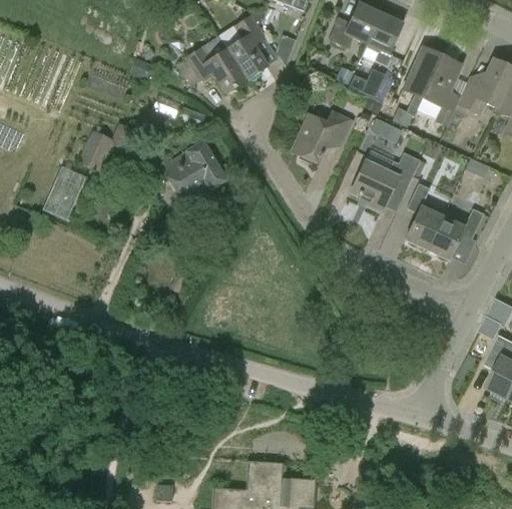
[(283,0),(282,2),(292,5),(304,10),(308,0),(283,0)]
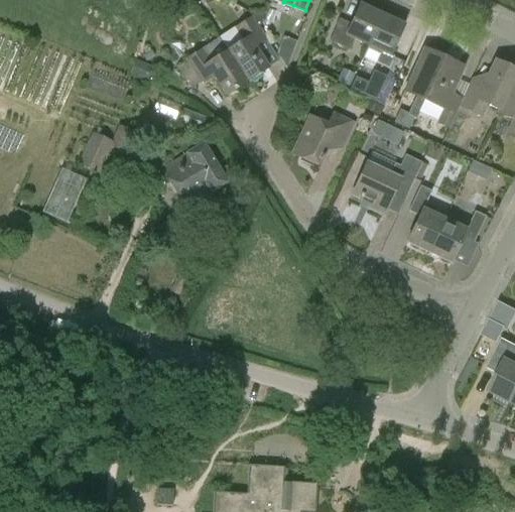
[(356,36),(368,42),(383,12),(361,2),(352,21),(340,16),(330,38),(342,42),(351,47),(356,36)]
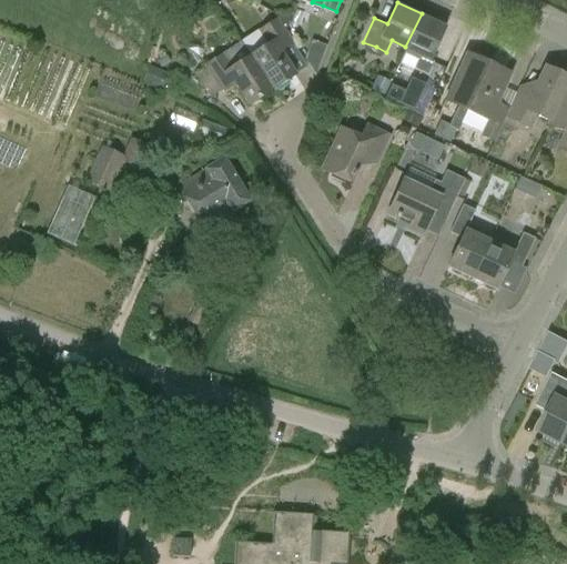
[(446,24),(422,13),(405,47),(398,62),(414,69),(416,66),(428,72),(435,60),(431,58),(446,24)]
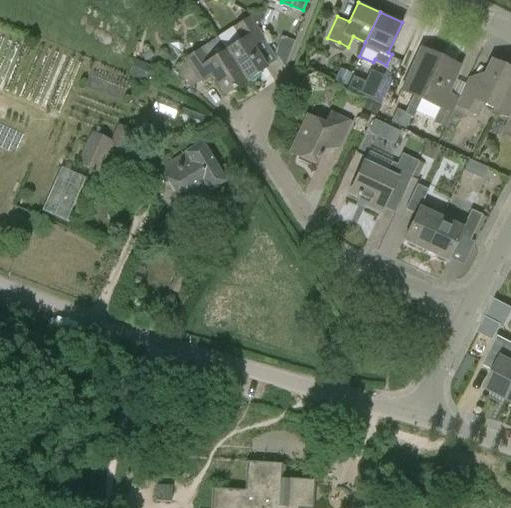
[(266,37),(251,13),(217,34),(220,38),(226,48),(226,49),(246,79),(267,65),(254,44),(266,37)]
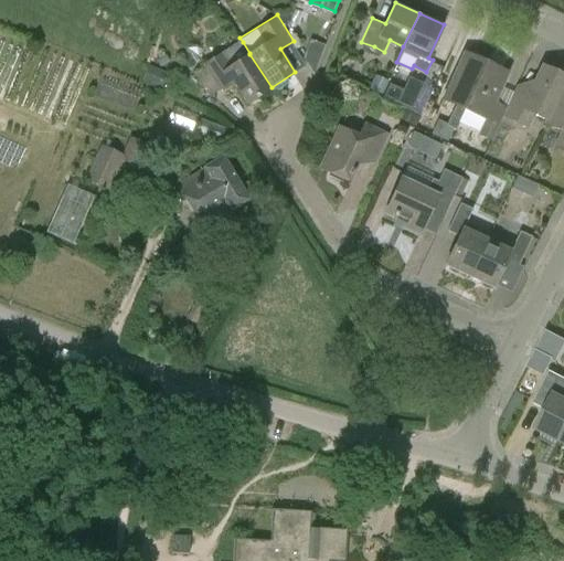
[(248,102),(272,87),(249,54),(249,53),(243,42),(225,53),(223,50),(203,62),(204,63),(195,69),(211,93),(220,87),(220,88),(234,78),(248,102)]
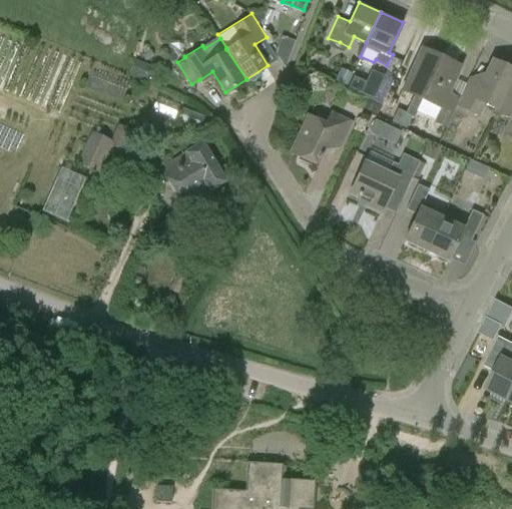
[(412,114),(414,115),(442,54),(422,45),(405,84),(416,89),(406,111),(412,114)]
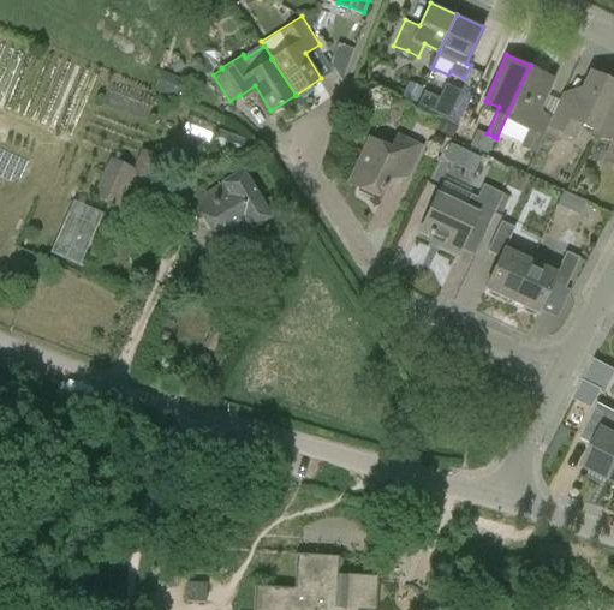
[(531,66),(530,65),(496,138),(498,138),(507,117),(530,127),(523,143),(536,149),(549,123),(536,117),(553,79),(530,69),(531,66)]
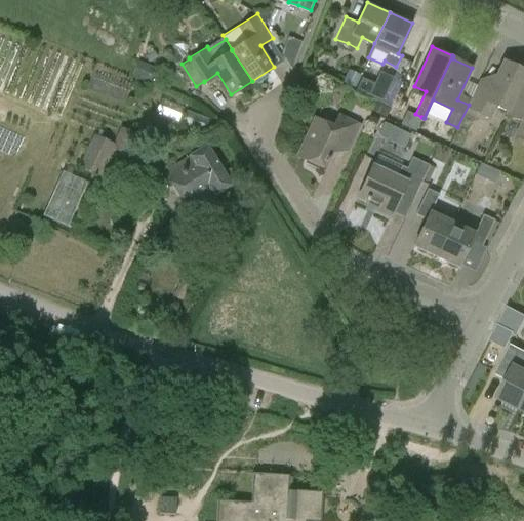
[(153,63),(136,57),(132,71),(149,76),(153,63)]
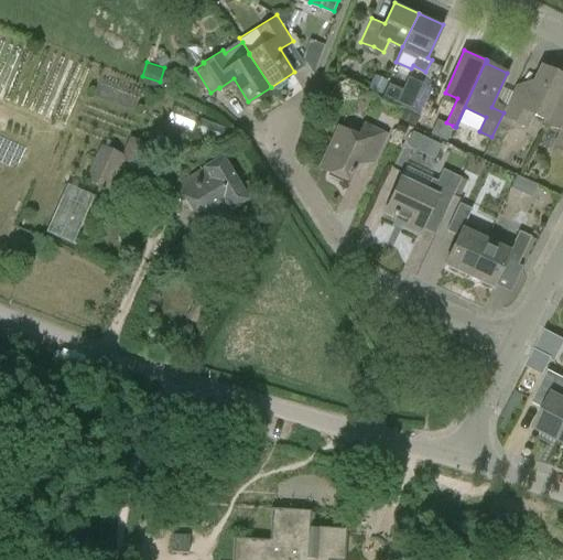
[(527,124),(533,110),(548,118),(562,85),(562,75),(542,65),(530,90),(518,84),(505,112),(527,124)]
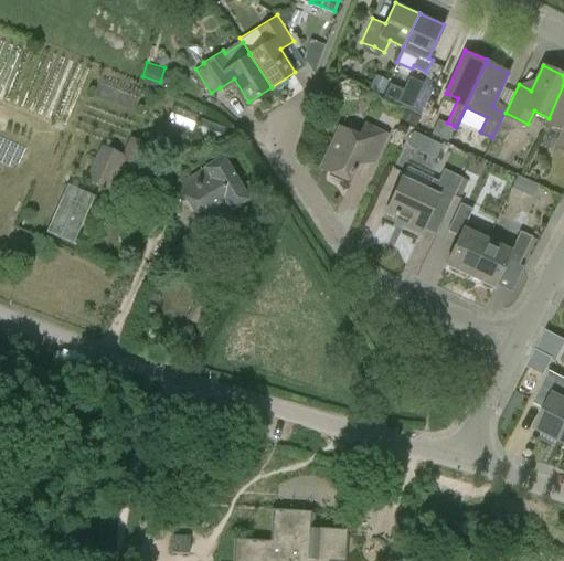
[(386,78),(374,73),(369,85),(381,91),(386,78)]
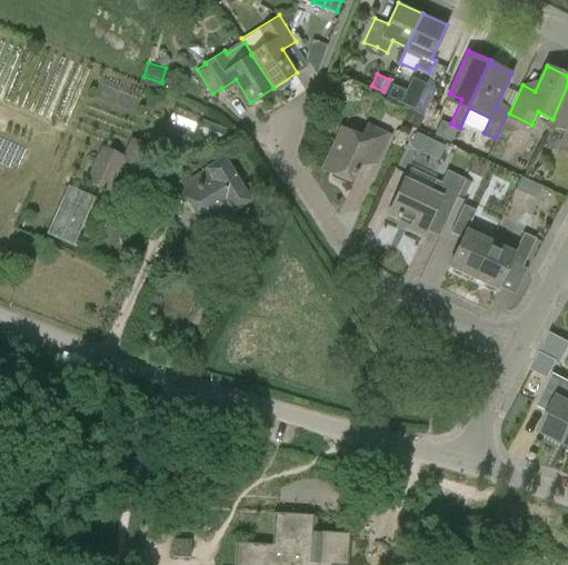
[(415,108),(427,81),(414,76),(401,101),(415,108)]
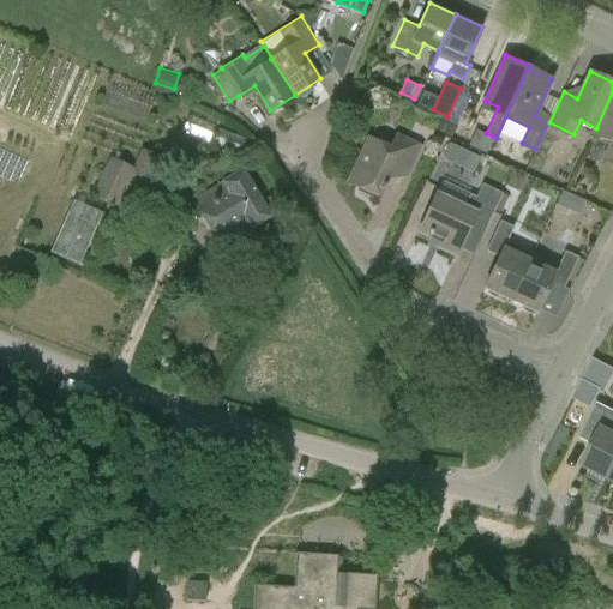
[(612,92),(596,128),(595,131),(612,139),(612,142),(607,154),(612,156),(612,92)]
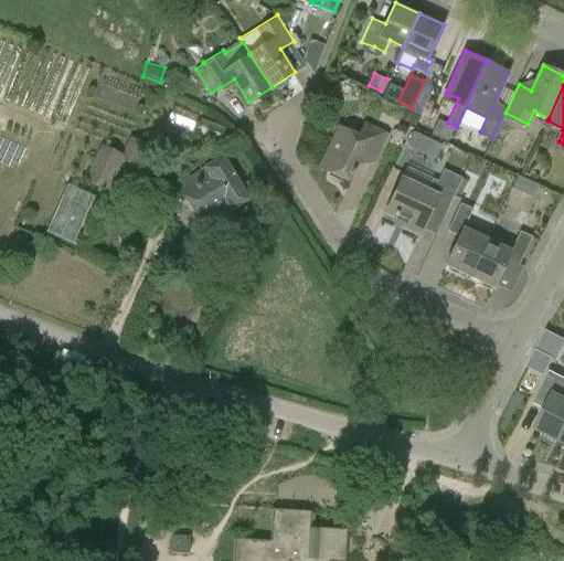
[(418,113),(406,107),(403,116),(414,122),(418,113)]
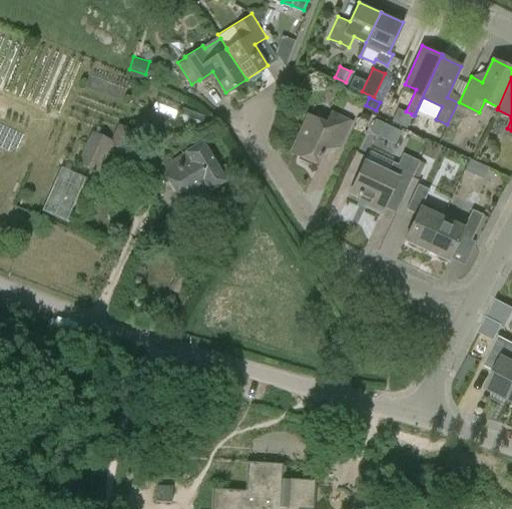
[(407,125),(412,114),(406,111),(407,110),(398,107),(392,118),(407,125)]
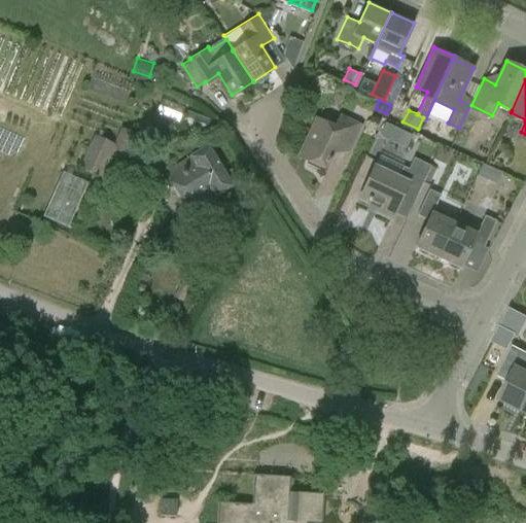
[(335,125),(318,116),(301,154),(326,167),(338,142),(350,148),(362,124),(340,113),(335,125)]
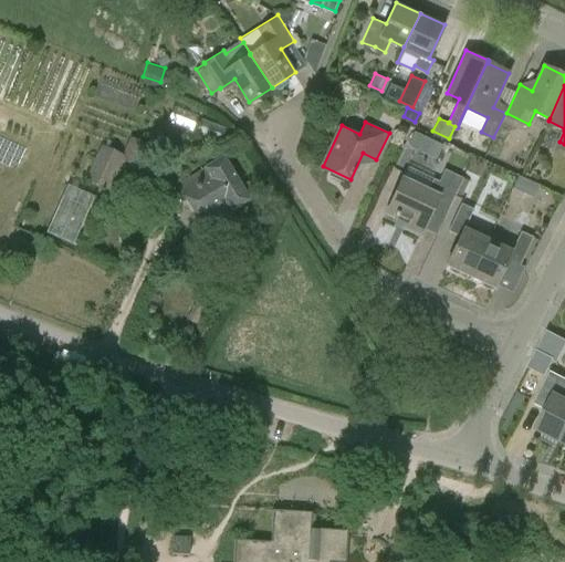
[(429,137),(415,131),(409,144),(424,151),(429,137)]
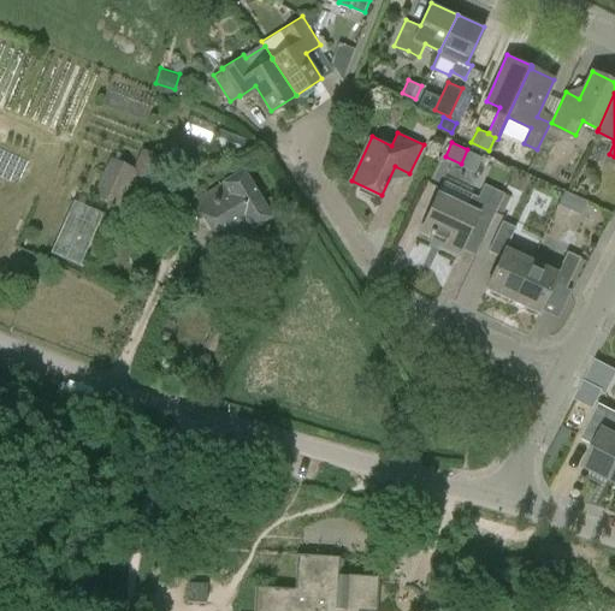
[(93,193),(120,205),(135,172),(151,179),(149,183),(163,189),(160,194),(179,203),(188,184),(154,170),(161,154),(142,146),(134,165),(111,154),(93,193)]
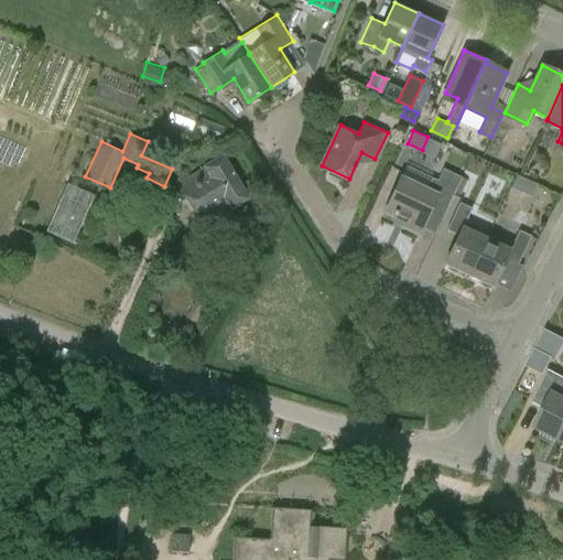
[(462,168),(467,154),(453,148),(447,161),(462,168)]
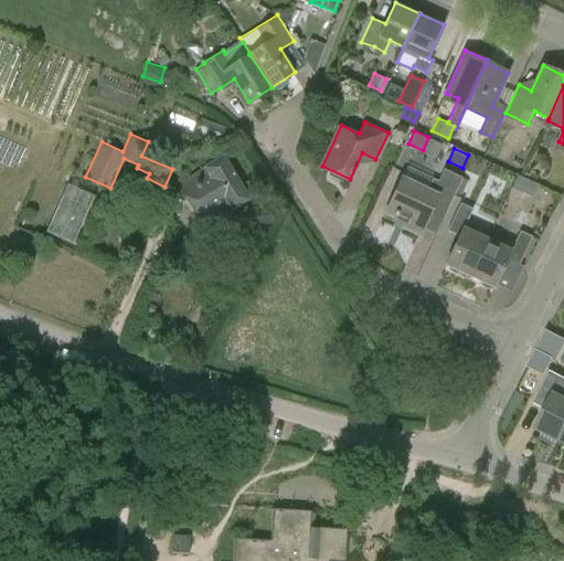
[(178,182),(203,224),(248,197),(223,155),(178,182)]
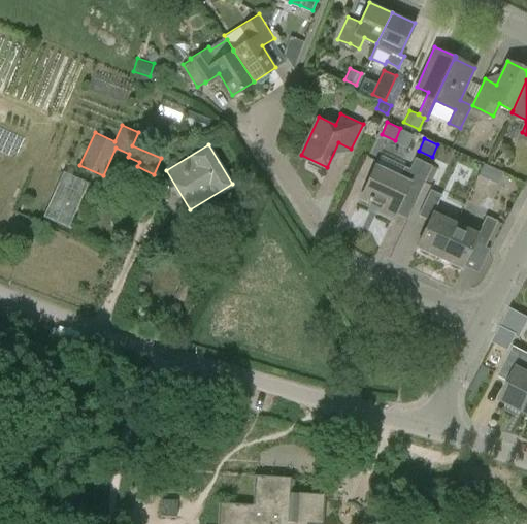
[(375,165),(361,197),(382,206),(380,210),(393,216),(394,217),(395,213),(404,217),(407,218),(410,210),(416,199),(423,184),(427,175),(432,164),(429,163),(416,156),(410,167),(405,165),(400,176),(375,165)]
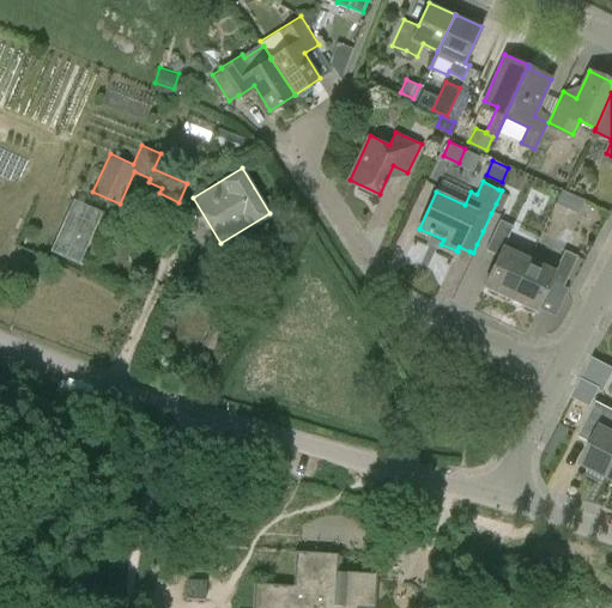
[(84,260),(101,205),(70,195),(53,250),(84,260)]
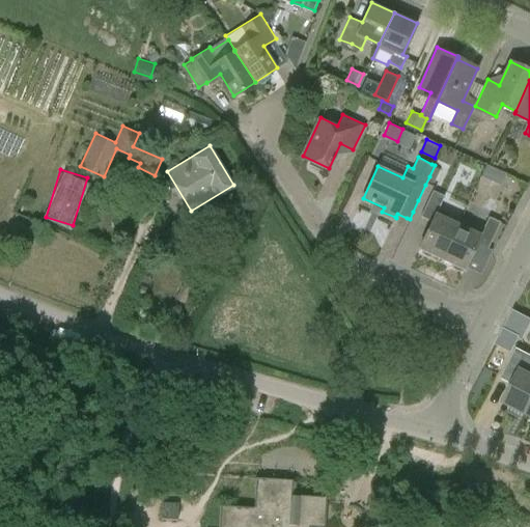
[(419,247),(443,257),(458,224),(447,219),(451,212),(440,206),(446,194),(433,189),(421,215),(431,220),(419,247)]
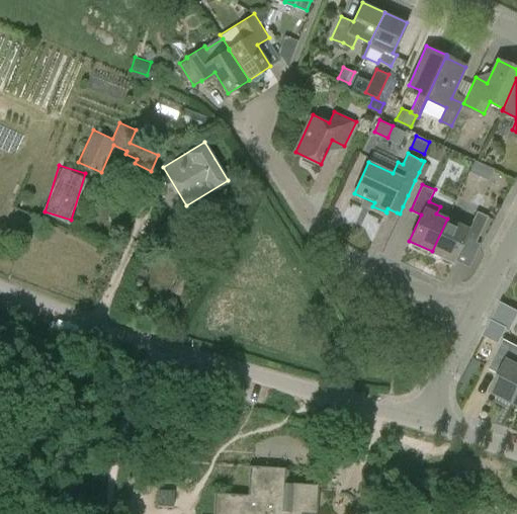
[(450,211),(447,219),(432,251),(453,261),(464,235),(477,241),(489,216),(477,209),(471,221),(450,211)]
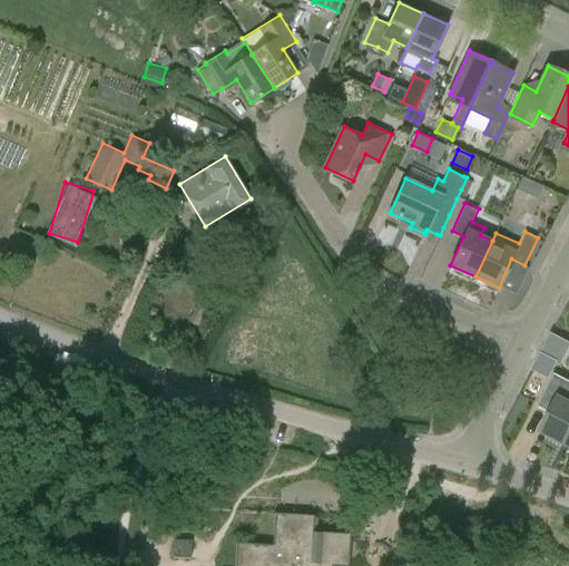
[(212,273),(215,279),(229,271),(226,264),(212,273)]
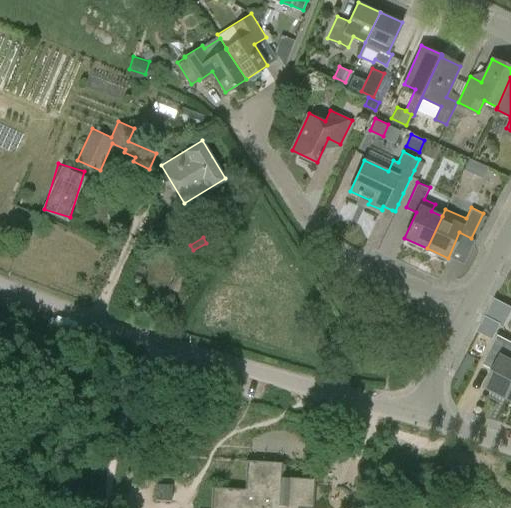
[(500,318),(489,312),(481,326),(492,332),(500,318)]
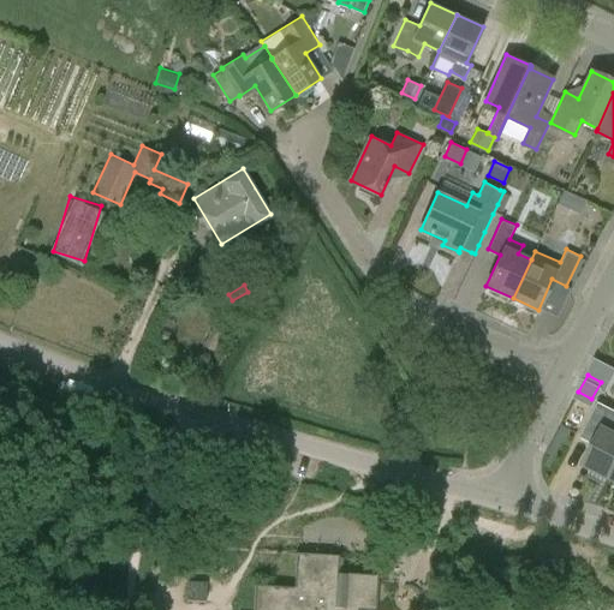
[(584,462),(612,477),(613,473),(613,430),(612,429),(613,425),(613,412),(610,411),(597,405),(582,435),(595,442),(584,462)]
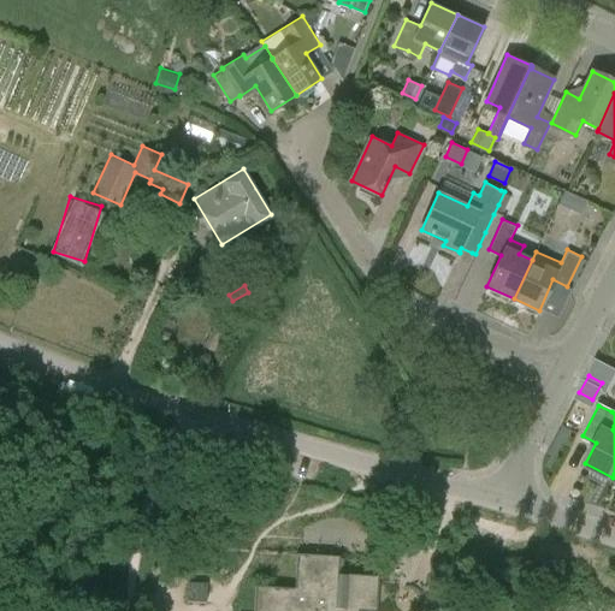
[(361,610),(376,610),(378,610),(380,575),(346,573),(339,573),(341,555),(297,552),(296,587),(255,585),(253,610),(361,610)]
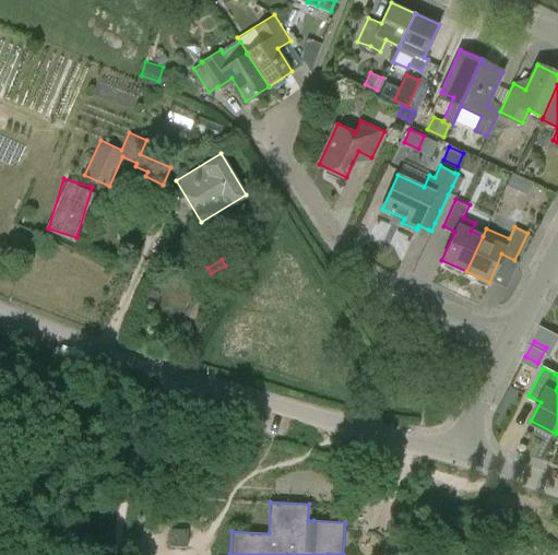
[(187,528),(169,527),(168,544),(186,545),(187,528)]
